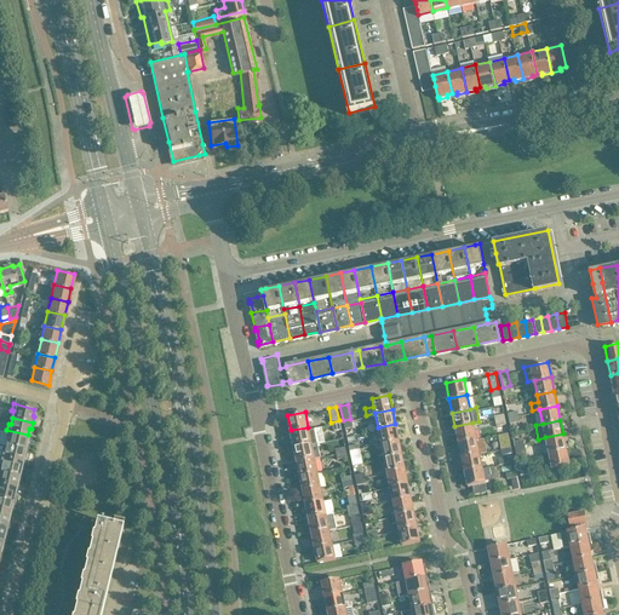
[(476,437),(473,423),(454,426),(458,441),(476,437)]
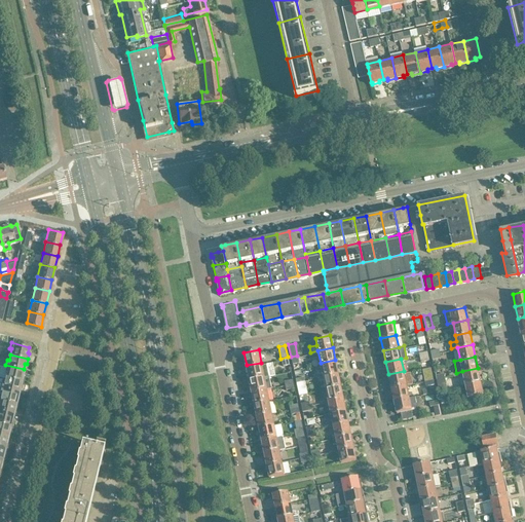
[(338,372),(335,360),(321,363),(323,375),(338,372)]
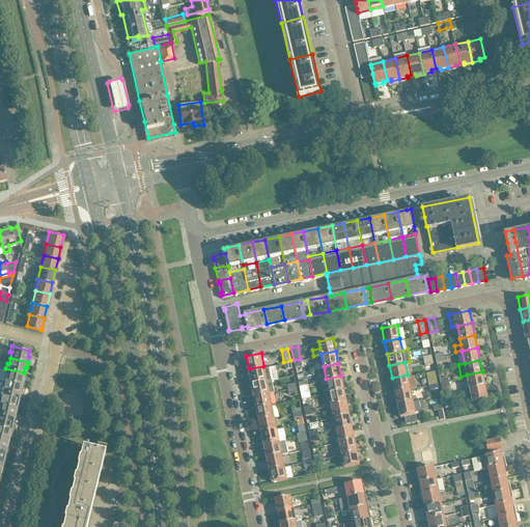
[(269,365),(263,366),(249,368),(251,381),(271,377),(269,365)]
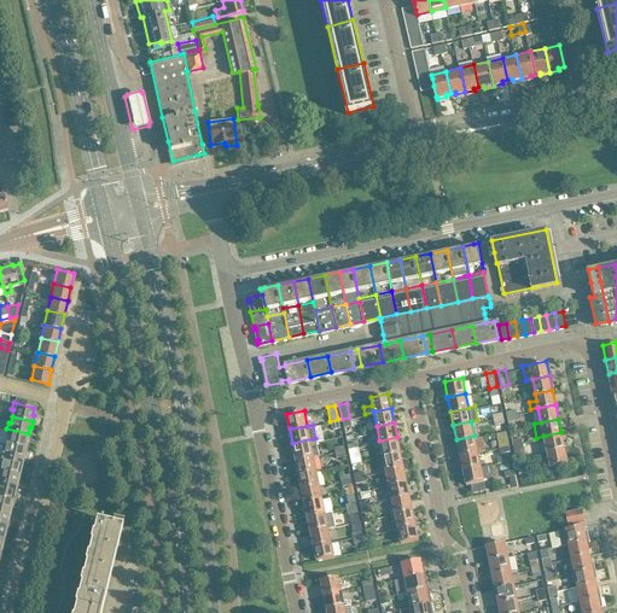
[(27,441),(28,433),(6,428),(5,436),(7,436),(6,442),(25,447),(28,441),(27,441)]
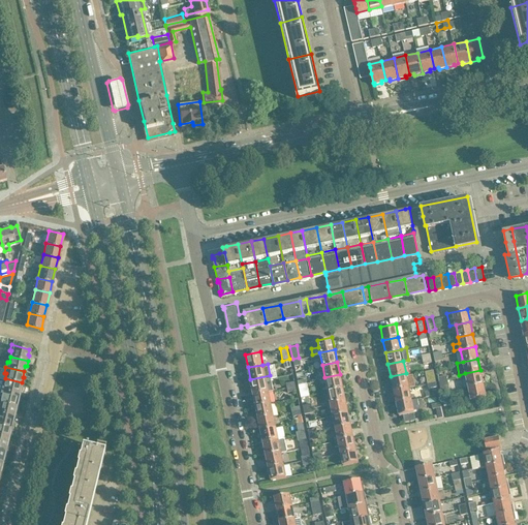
[(435,375),(433,368),(425,369),(427,376),(426,377),(427,381),(435,379),(435,375)]
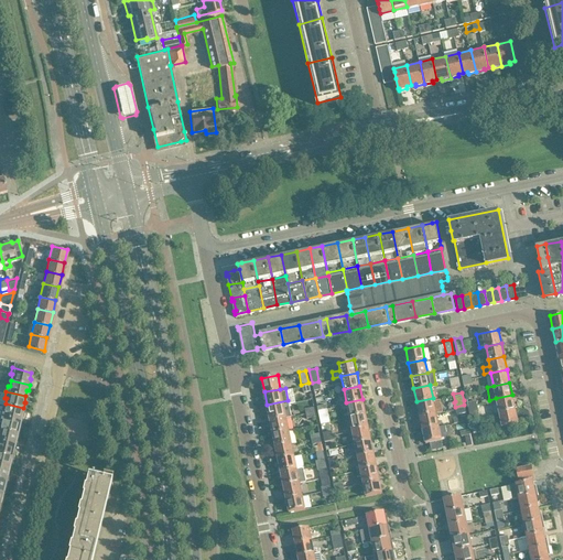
[(515,408),(512,395),(496,398),(499,411),(515,408)]
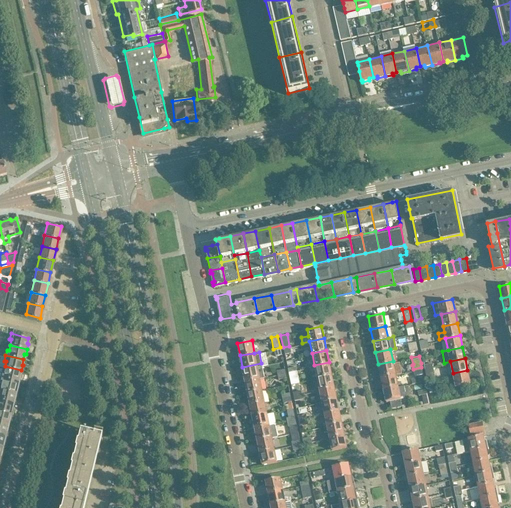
[(393,361),(378,364),(380,376),(395,373),(401,371),(399,359),(393,361)]
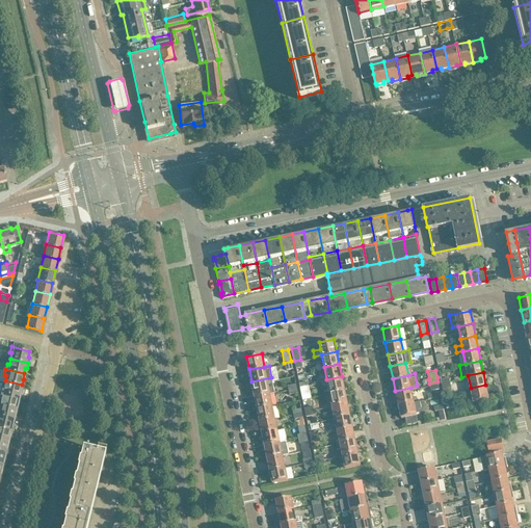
[(344,389),(342,376),(326,379),(329,392),(344,389)]
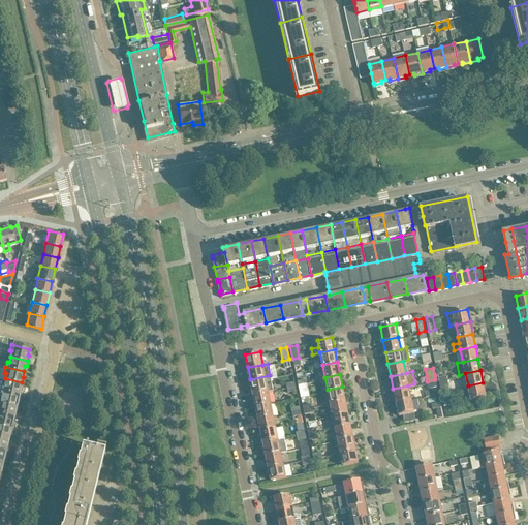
[(273,389),(270,375),(250,379),(253,392),(268,389),(268,390),(273,389)]
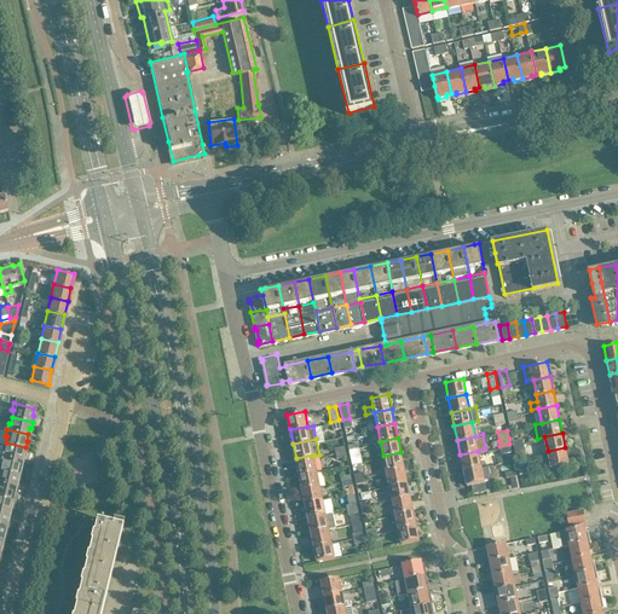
[(0,455),(4,456),(22,459),(23,453),(24,453),(26,447),(6,442),(0,440),(0,455)]
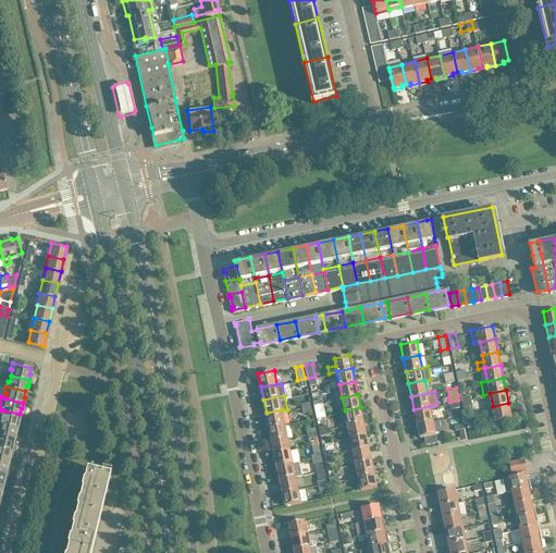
[(325,414),(323,401),(313,403),(317,416),(325,414)]
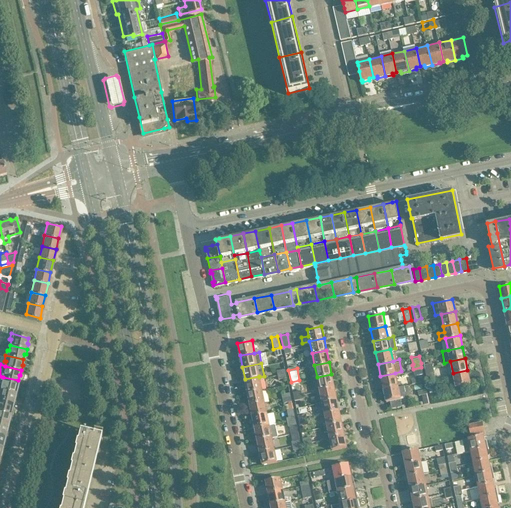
[(470,382),(467,370),(453,373),(455,385),(470,382)]
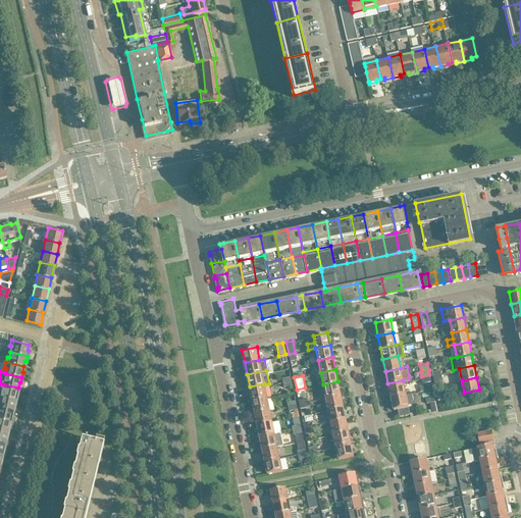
[(406,393),(403,380),(387,383),(391,396),(406,393)]
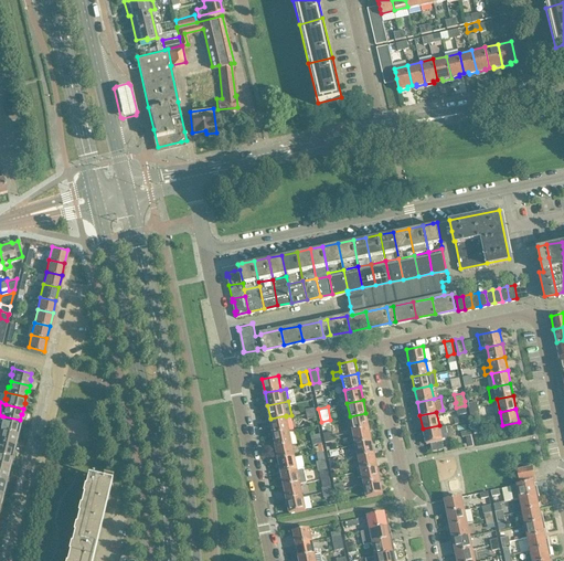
[(369,426),(365,413),(350,416),(352,430),(369,426)]
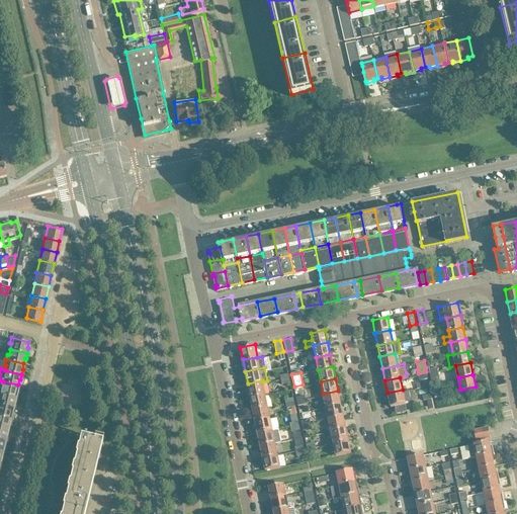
[(265,393),(262,381),(262,380),(248,383),(250,396),(265,393)]
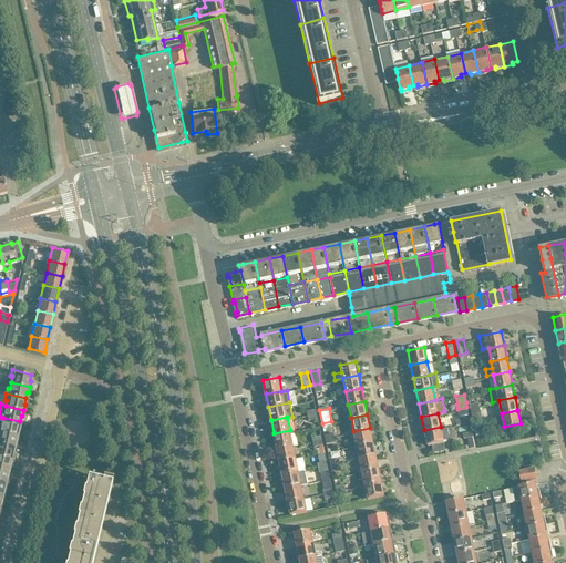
[(19,428),(20,421),(3,418),(0,429),(18,434),(20,428),(19,428)]
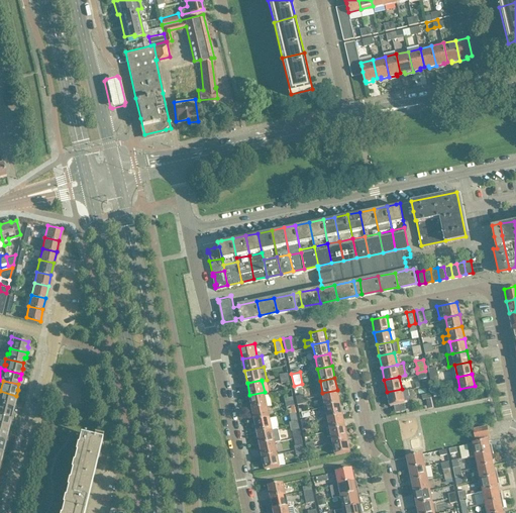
[(404,400),(402,389),(387,392),(389,403),(393,403),(403,400),(404,400)]
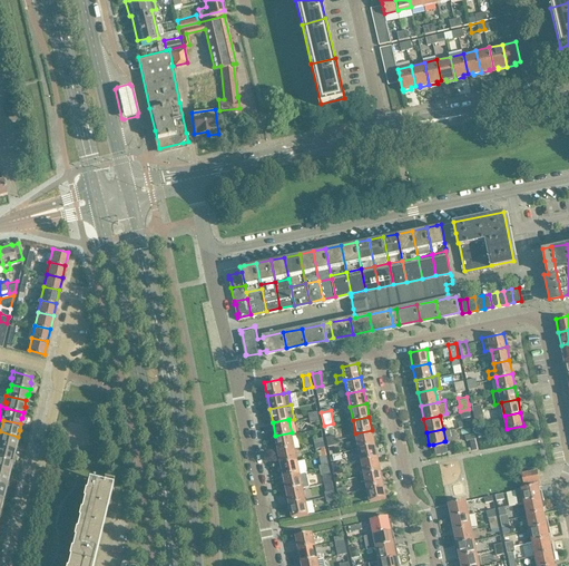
[(374,442),(372,430),(355,433),(359,446),(374,442)]
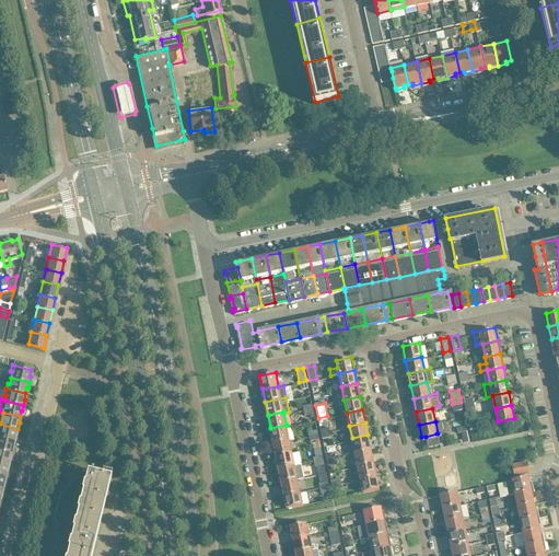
[(16,435),(18,429),(0,424),(0,436),(14,440),(15,433),(16,435)]
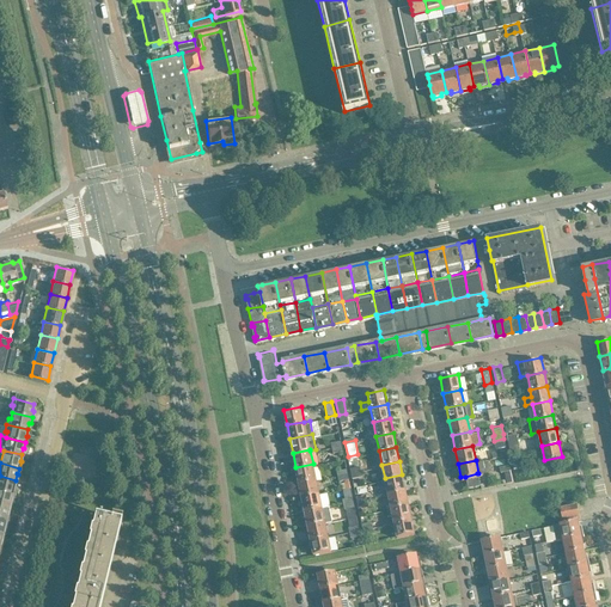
[(316,478),(313,464),(295,467),(299,482),(316,478)]
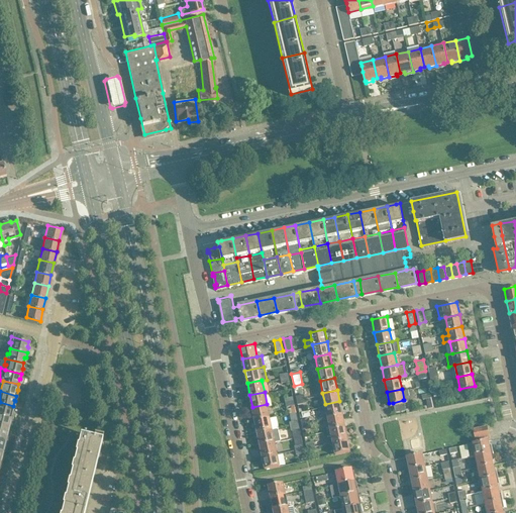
[(296,410),(293,398),(285,400),(286,405),(291,403),(292,411),(295,410),(296,410)]
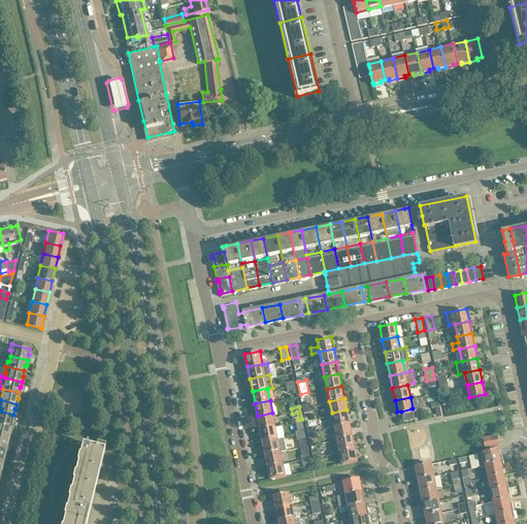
[(414,416),(412,408),(401,412),(402,419),(414,416)]
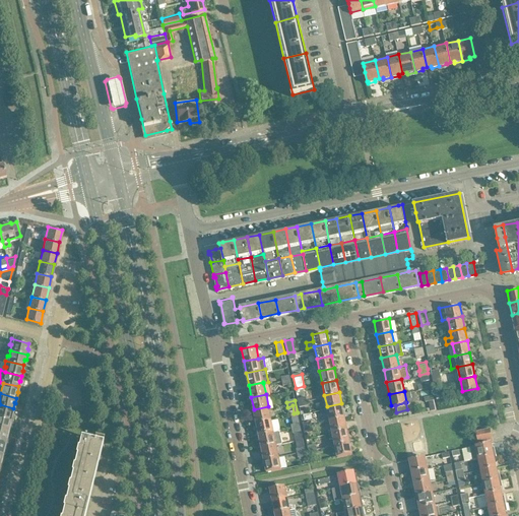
[(344,415),(341,403),(327,406),(321,407),(323,420),(329,418),(344,415)]
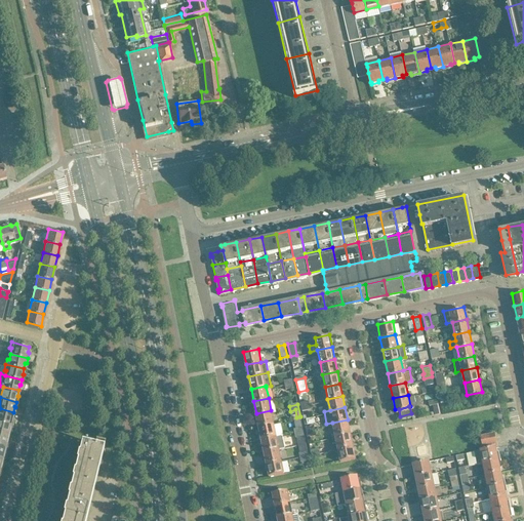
[(11,417),(13,412),(0,408),(0,419),(11,424),(13,418),(11,417)]
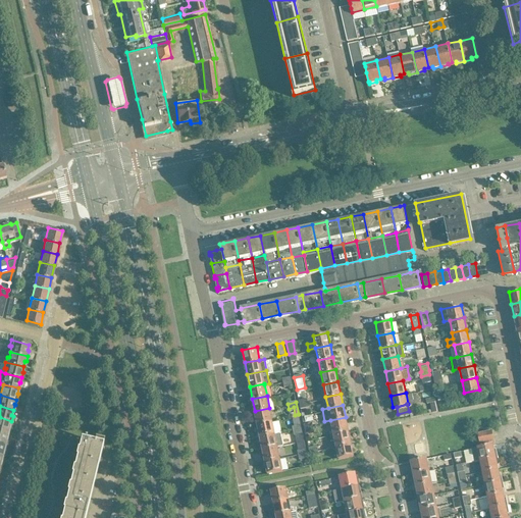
[(272,420),(269,408),(255,411),(257,423),(272,420)]
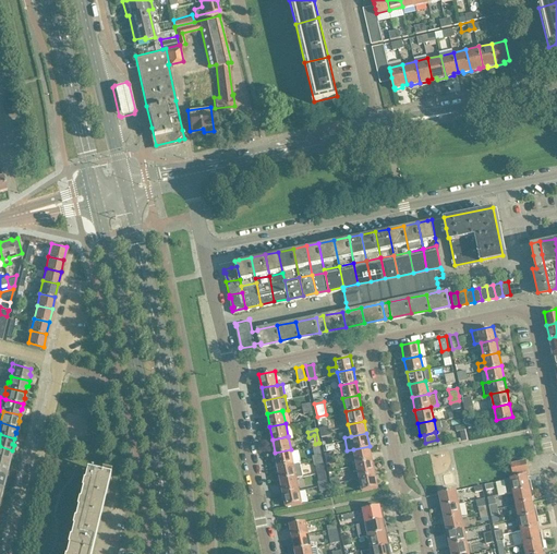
[(322,456),(321,452),(318,443),(315,444),(313,445),(315,453),(312,453),(313,458),(322,456)]
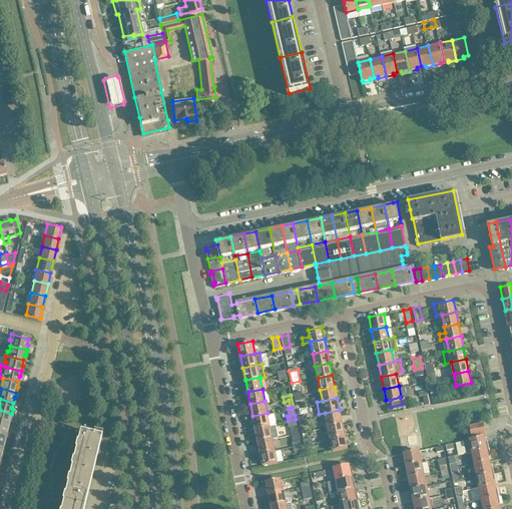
[(10,419),(11,414),(0,410),(0,422),(7,424),(9,419),(10,419)]
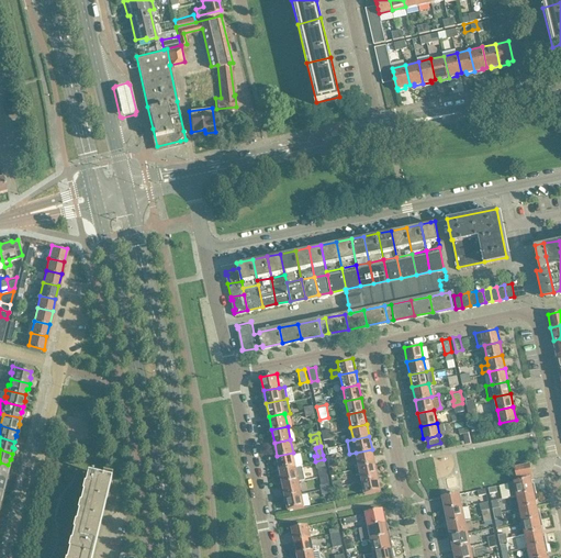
[(374,462),(372,449),(356,453),(359,466),(374,462)]
